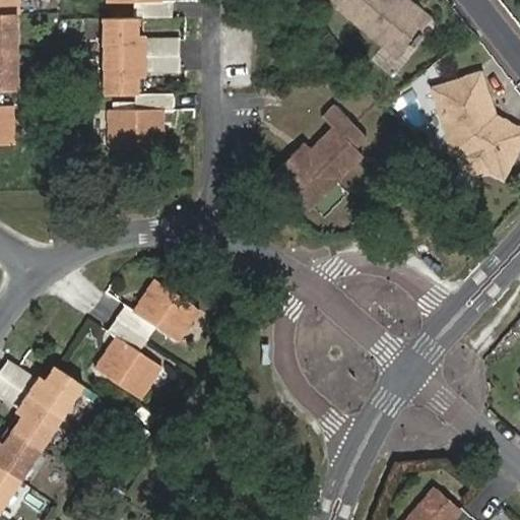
[(0,0),(0,14),(15,14),(18,14),(18,0),(0,0)]
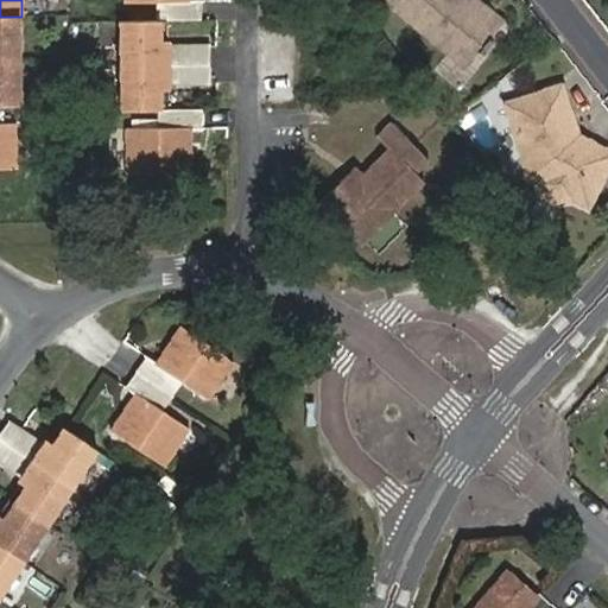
[(128,0),(128,2),(158,1),(158,20),(159,20),(169,20),(201,19),(201,1),(187,1),(187,0),(128,0)]
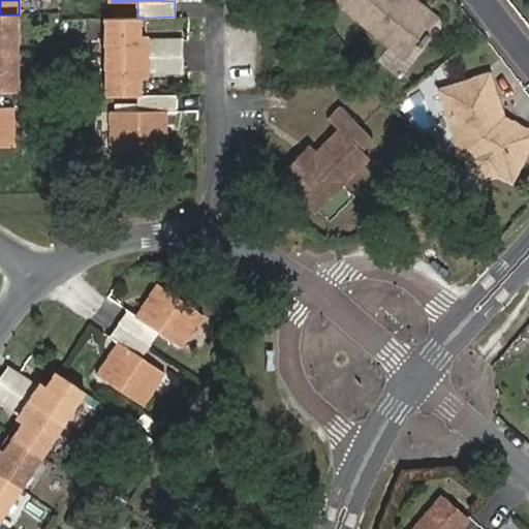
[(419,13),(409,5),(412,1),(410,0),(347,0),(348,1),(346,4),(410,56),(437,22),(423,9),(419,13)]
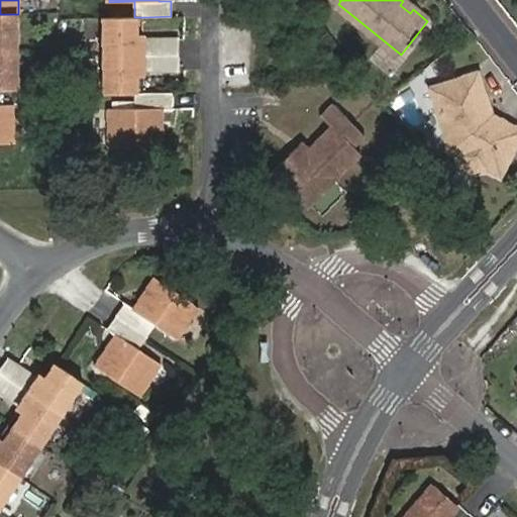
[(431,16),(410,0),(401,0),(403,1),(400,5),(410,13),(413,9),(427,21),(431,16)]
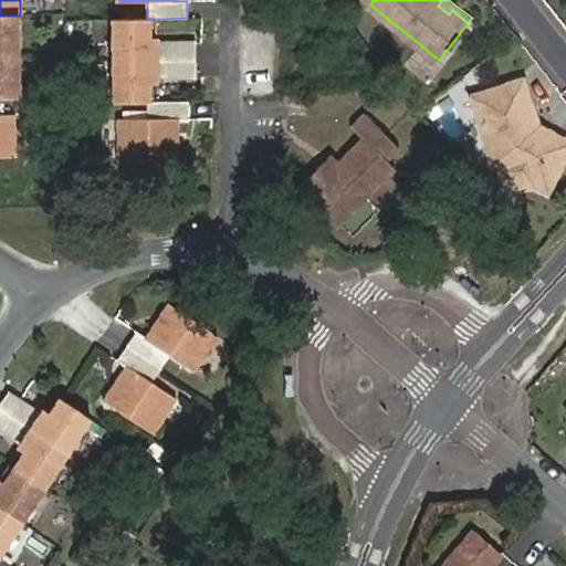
[(19,55),(17,16),(0,16),(0,97),(19,97),(19,55)]
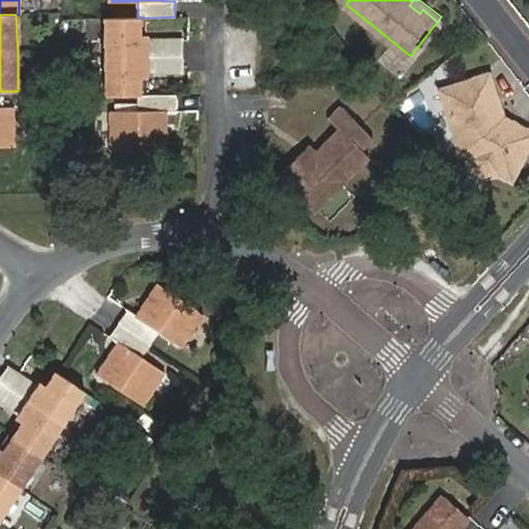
[(138,18),(137,18),(107,18),(109,95),(139,94),(141,94),(139,75),(148,75),(148,71),(182,70),(181,40),(147,40),(147,37),(138,37),(138,18)]
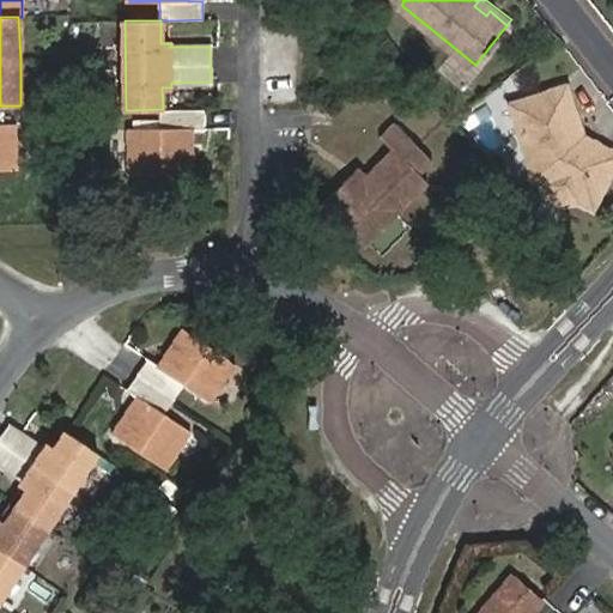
[(590,147),(595,138),(589,134),(571,85),(562,89),(580,141),(590,147)]
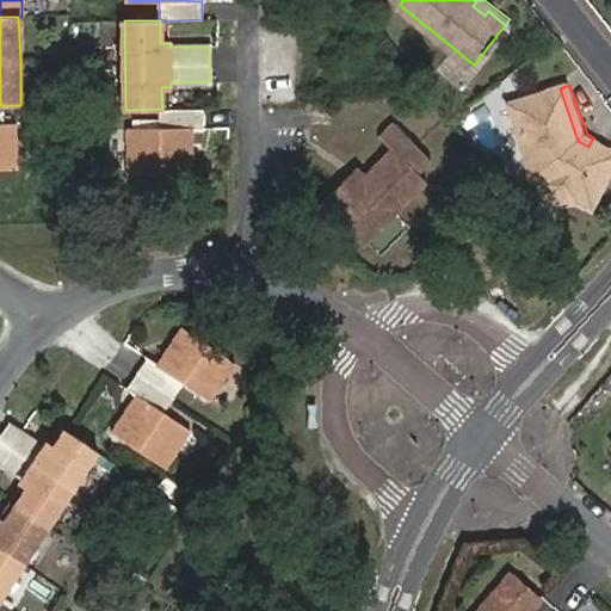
[(172,109),(171,87),(161,87),(162,109),(172,109)]
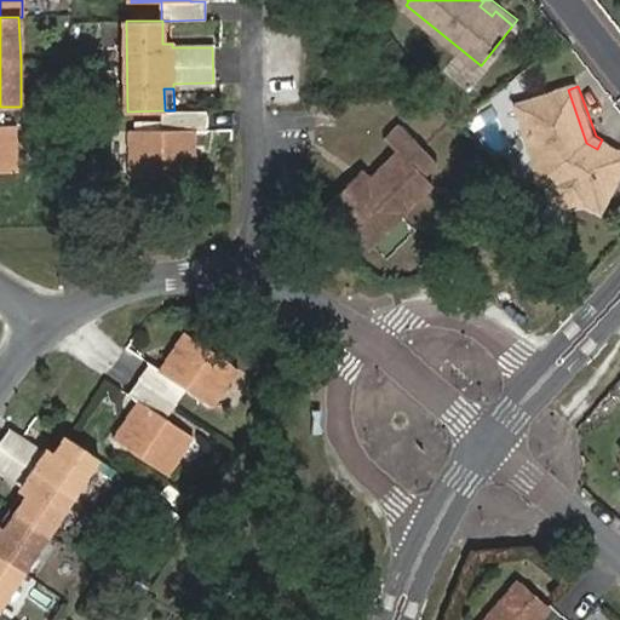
[(619,176),(619,149),(602,139),(597,149),(586,143),(568,90),(523,104),(547,181),(558,184),(562,193),(573,199),(585,196),(604,206),(619,176)]
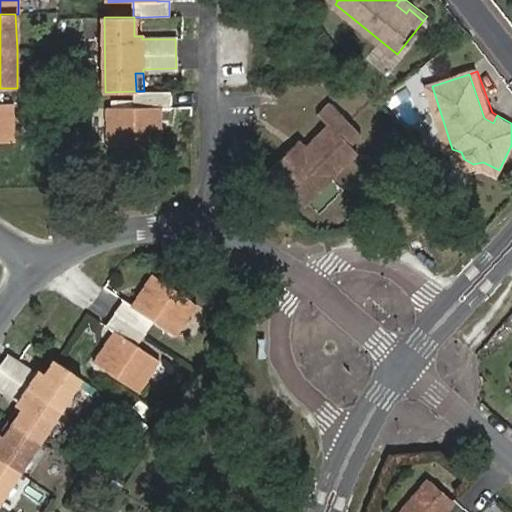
[(136,91),(135,91),(135,108),(110,108),(111,146),(161,145),(160,129),(155,128),(155,122),(160,122),(160,107),(170,107),(170,91),(144,91),(136,91)]
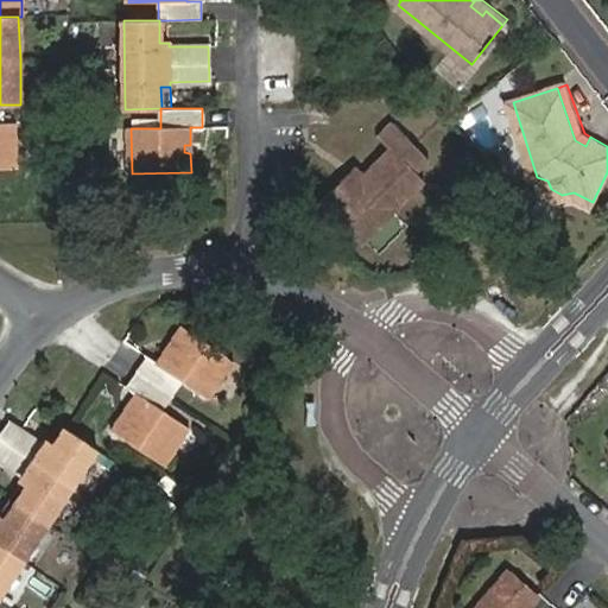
[(0,122),(0,166),(18,166),(17,122),(0,122)]
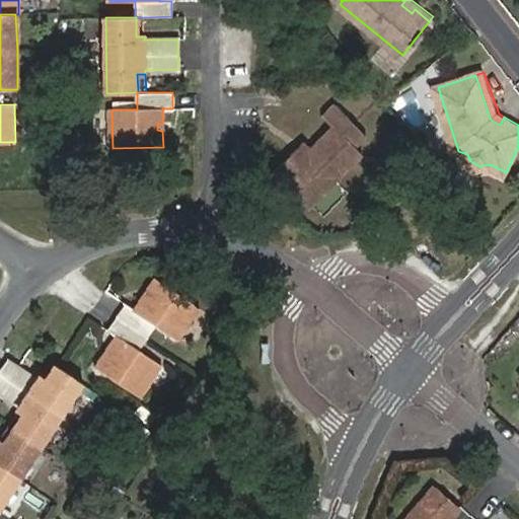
[(332,128),(308,151),(300,143),(273,169),(308,205),(361,154),(354,146),(364,136),(335,106),(323,118),(332,128)]
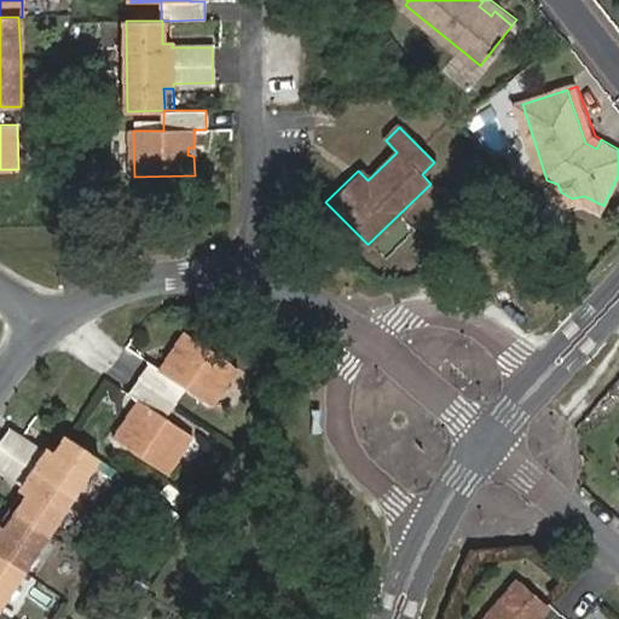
[(177,359),(171,354),(160,370),(149,362),(126,394),(139,401),(131,414),(136,418),(129,427),(125,423),(114,439),(165,473),(190,434),(166,420),(177,403),(187,387),(210,403),(236,365),(186,331),(175,348),(181,352),(177,359)]
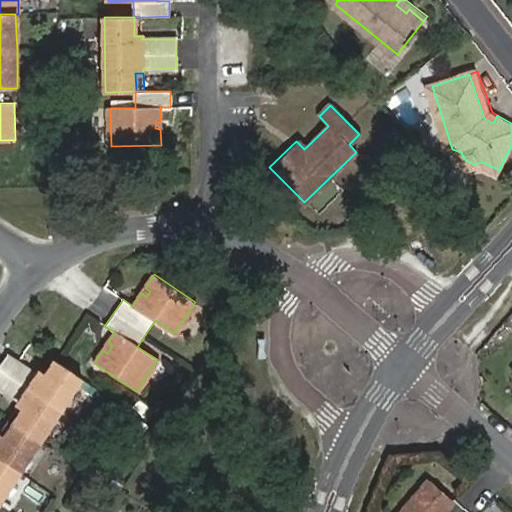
[(145,288),(141,293),(146,297),(150,291),(145,288)]
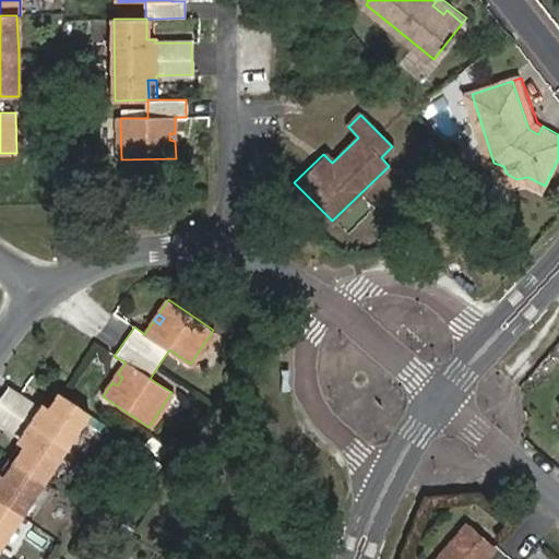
[(122,378),(118,373),(113,382),(117,385),(122,378)]
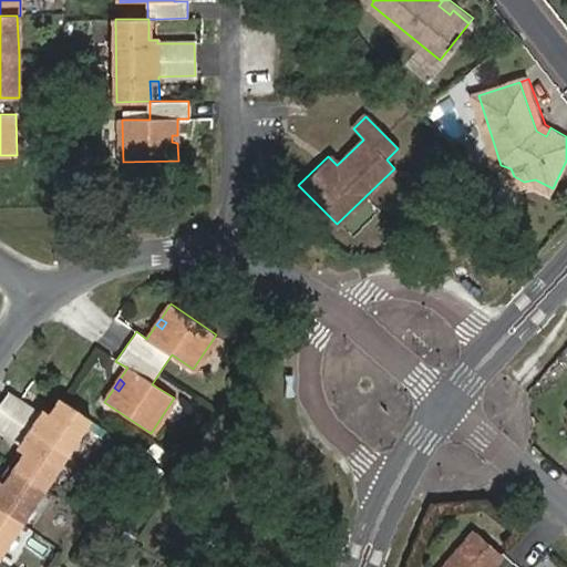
[(42,418),(8,394),(0,405),(0,432),(22,447),(21,451),(28,455),(17,472),(6,490),(0,485),(0,556),(92,420),(63,401),(51,421),(43,415),(42,418)]
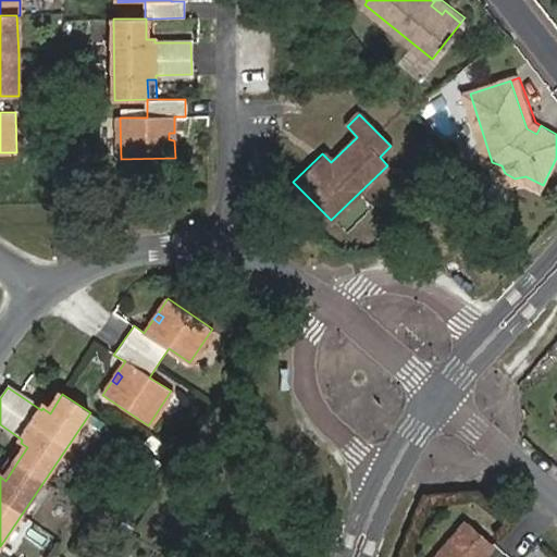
[(56,390),(42,408),(50,413),(62,394),(56,390)]
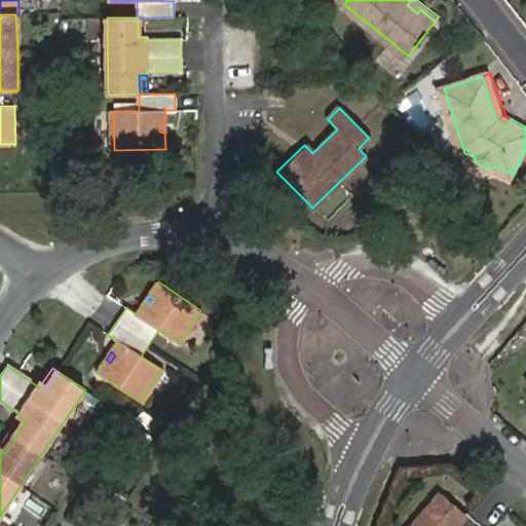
[(26,422),(20,418),(8,434),(15,438),(26,422)]
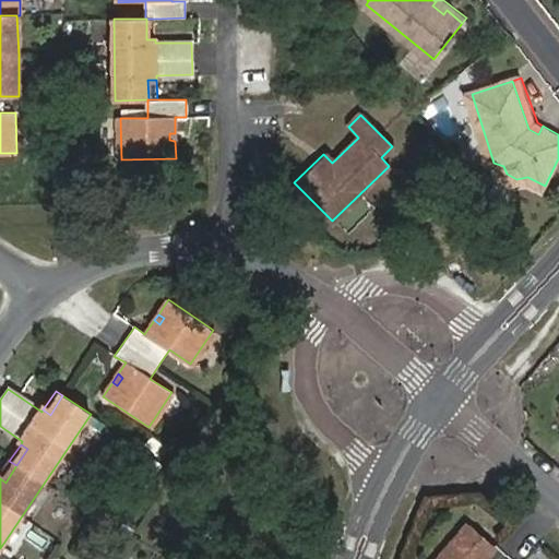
[(9,461),(0,474),(0,478),(6,483),(16,465),(9,461)]
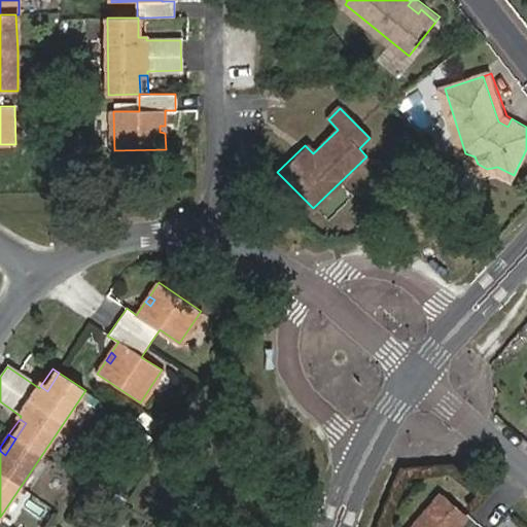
[(438,495),(434,500),(460,521),(464,516),(438,495)]
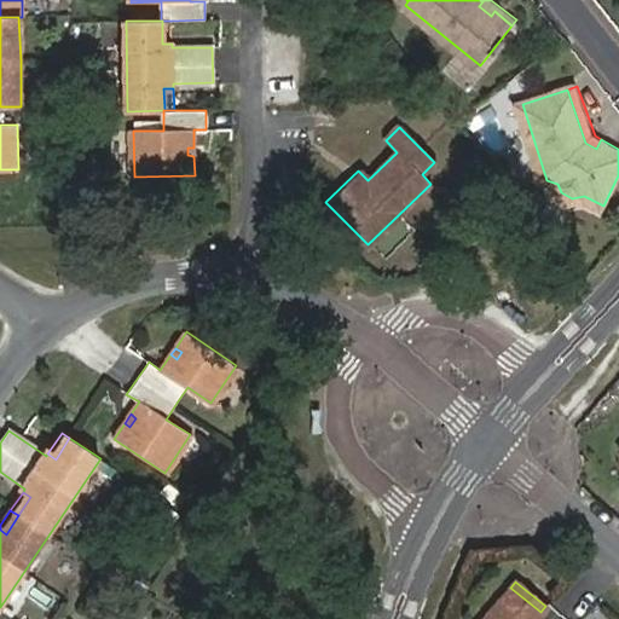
[(534,618),(541,612),(510,588),(484,618),(534,618)]
